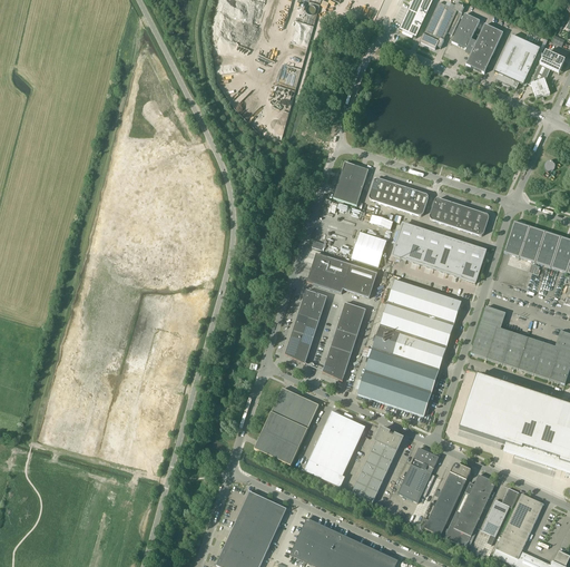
[(415,36),(416,36),(433,0),(412,0),(400,28),(415,36)]
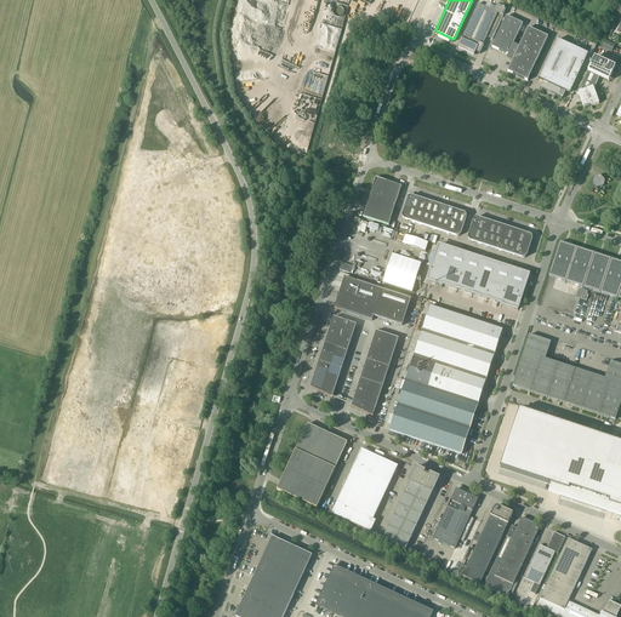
[(459,41),(457,44),(474,52),(476,49),(479,50),(480,50),(484,41),(483,41),(486,33),(493,36),(503,12),(507,5),(497,1),(496,4),(494,9),(478,0),(461,35),(459,41)]
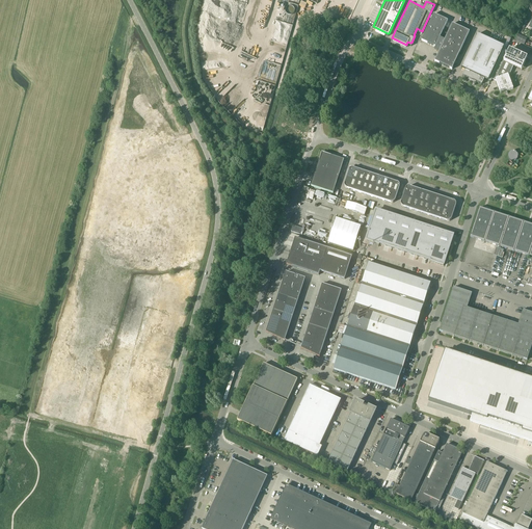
[(434,47),(436,48),(439,49),(434,58),(452,67),(470,29),(452,21),(445,37),(440,34),(448,18),(433,11),(422,37),(435,44),(434,47)]
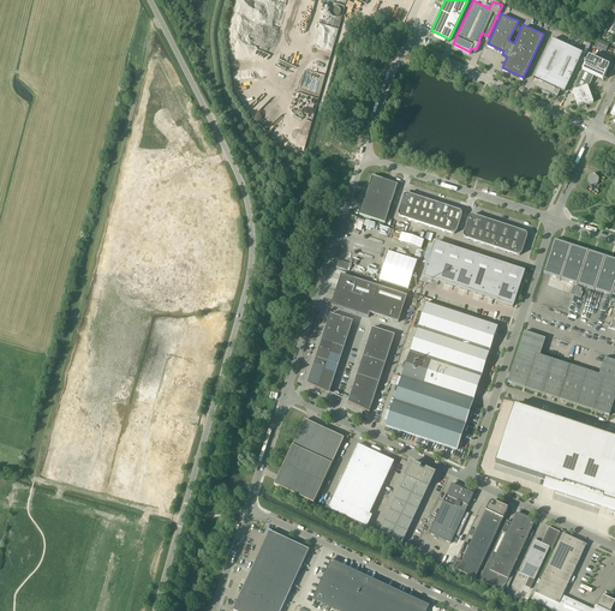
[(586,52),(567,43),(551,36),(533,76),(538,78),(535,84),(557,94),(560,88),(567,91),(569,88),(568,88),(585,53),(586,52)]
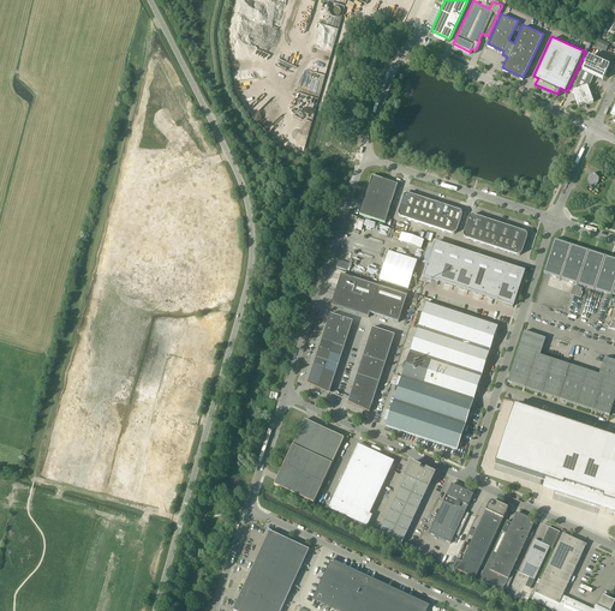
[(607,48),(609,41),(599,36),(596,43),(607,48)]
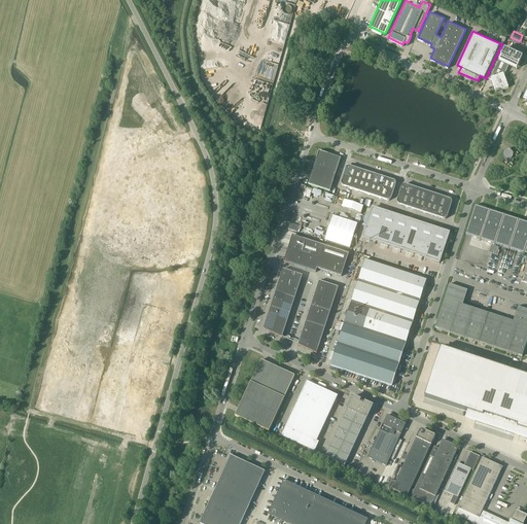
[(504,46),(501,45),(487,75),(488,75),(490,77),(491,76),(495,88),(499,86),(500,88),(508,84),(504,73),(508,63),(517,66),(522,54),(504,45),(504,46)]
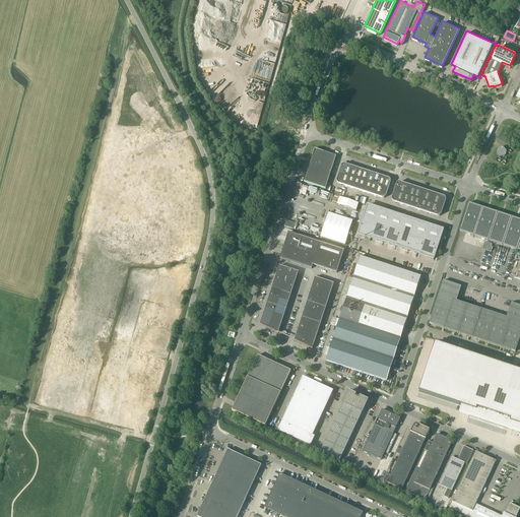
[(506,148),(506,147),(505,146),(504,145),(503,145),(503,144),(502,144),(501,144),(500,144),(500,145),(499,145),(498,146),(497,147),(497,148),(497,149),(497,150),(497,151),(497,152),(498,152),(498,153),(499,153),(499,154),(500,154),(501,154),(501,153),(502,153),(503,153),(504,153),(505,153),(505,152),(506,152),(506,151),(506,150),(507,150),(507,149),(507,148),(506,148)]
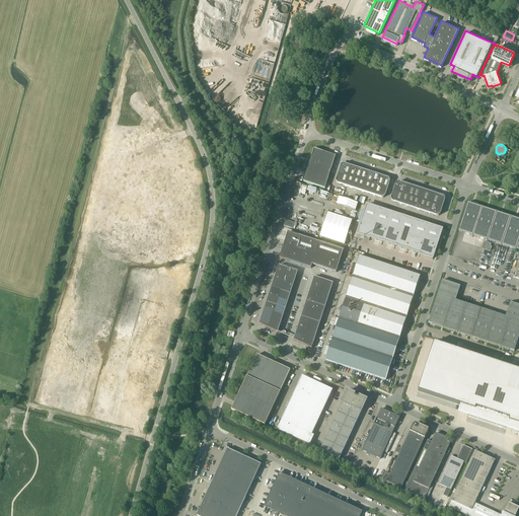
[(303,178),(325,186),(336,153),(314,146),(303,178)]
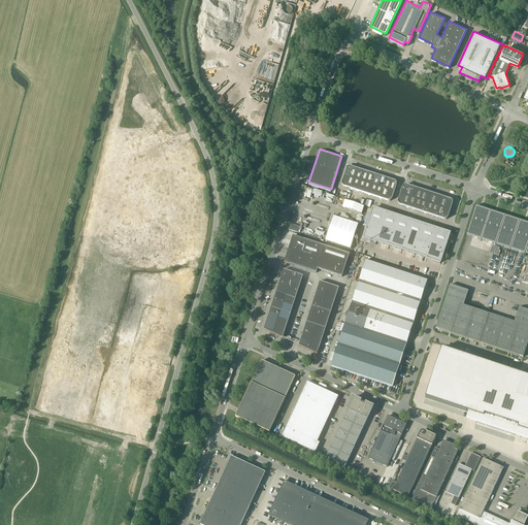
[(347,166),(344,173),(355,176),(358,166),(351,164),(350,164),(349,164),(348,165),(347,165),(347,166)]
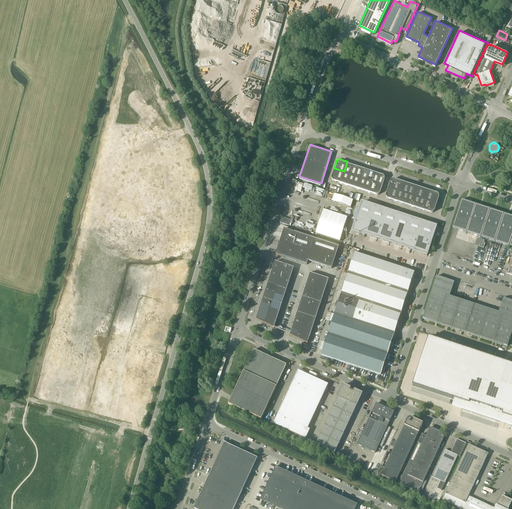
[(344,171),(350,173),(353,163),(347,161),(344,171)]
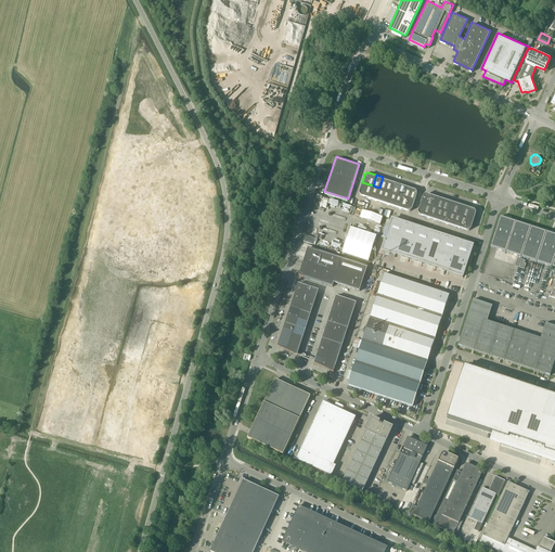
[(383,177),(379,188),(385,190),(388,179),(383,177)]
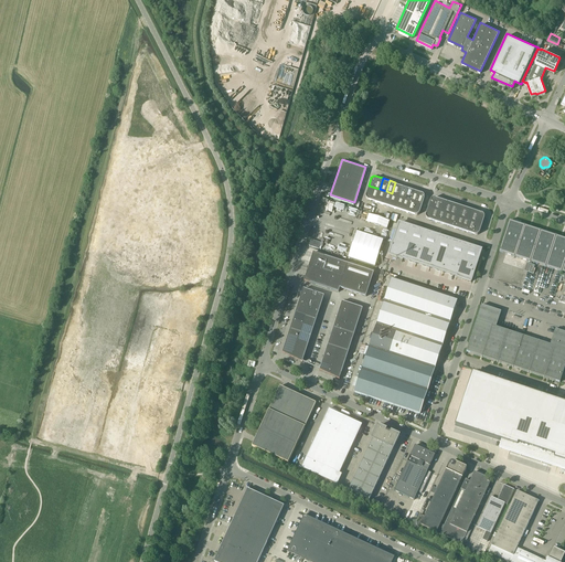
[(395,182),(392,193),(398,195),(402,184),(395,182)]
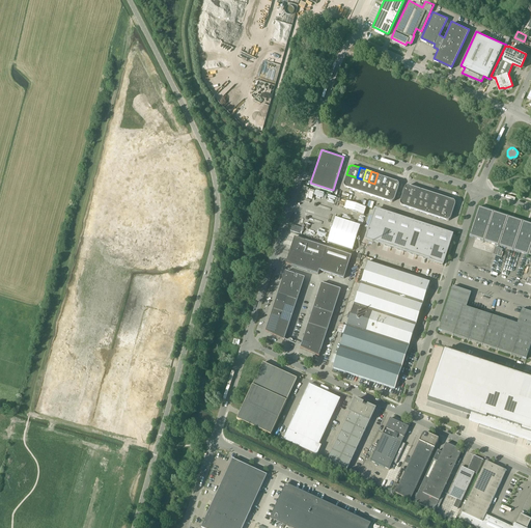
[(378,173),(374,184),(381,185),(384,175),(378,173)]
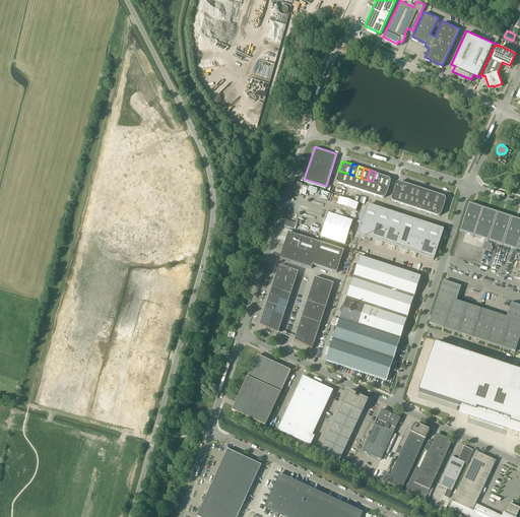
[(338,181),(339,181),(346,184),(349,174),(339,171),(337,177),(337,178),(337,179),(337,180),(338,181)]
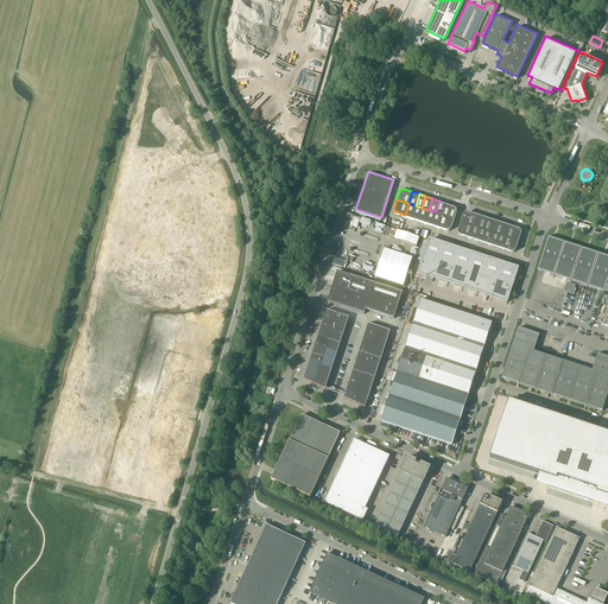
[(439,201),(436,211),(442,214),(447,203),(439,201)]
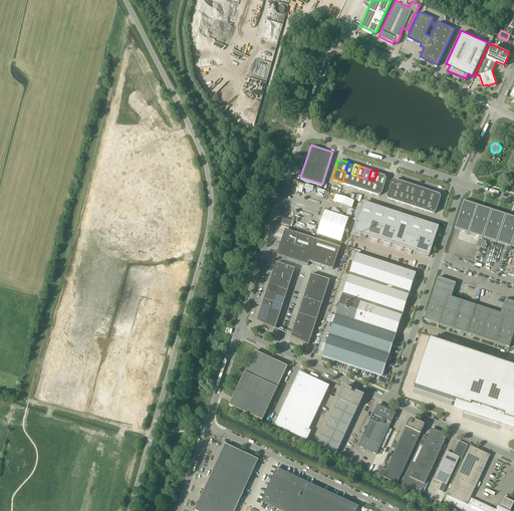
[(351,174),(345,172),(342,182),(347,184),(351,174)]
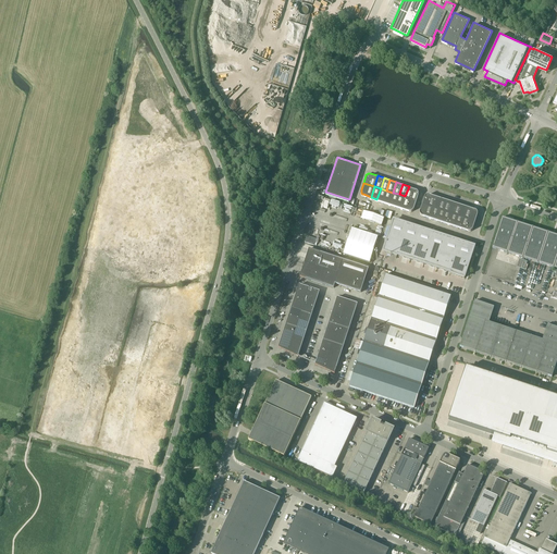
[(417,188),(409,186),(405,196),(416,200),(418,193),(419,193),(419,192),(419,191),(418,191),(418,189),(417,188)]
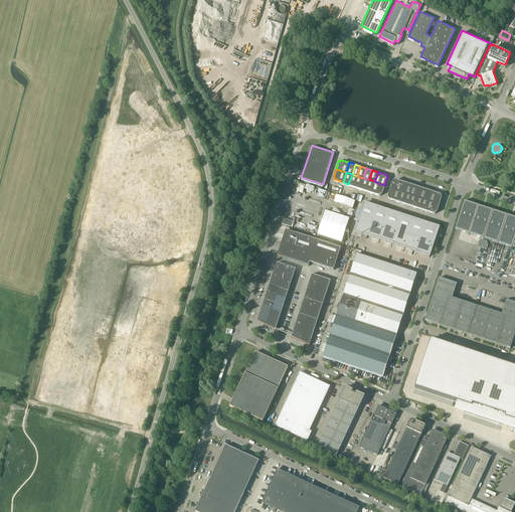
[(348,184),(354,185),(357,176),(352,174),(348,184)]
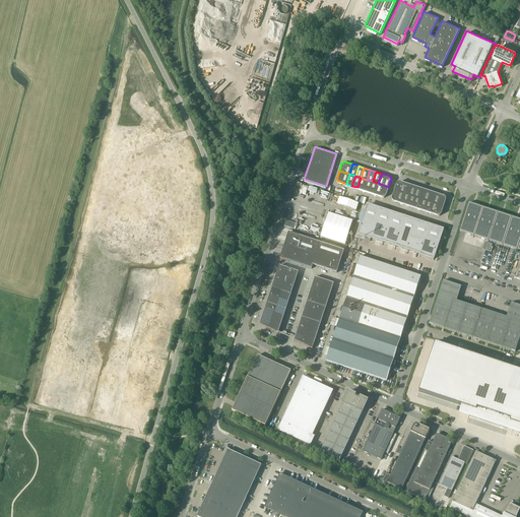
[(367,180),(361,178),(358,187),(364,189),(367,180)]
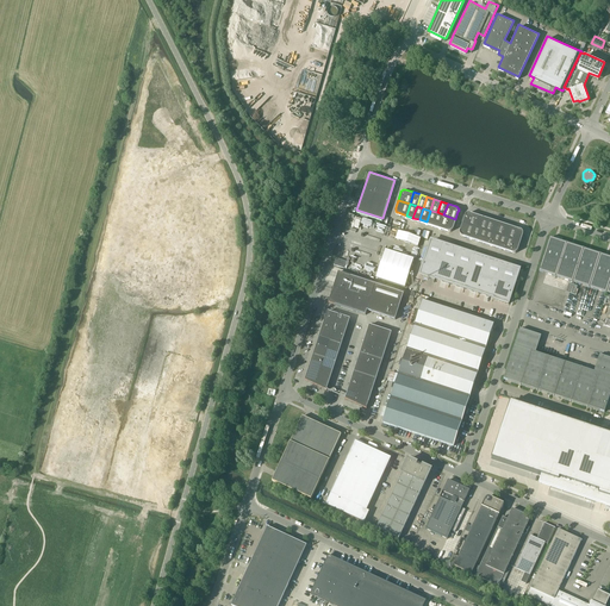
[(437,212),(430,211),(427,222),(433,224),(437,212)]
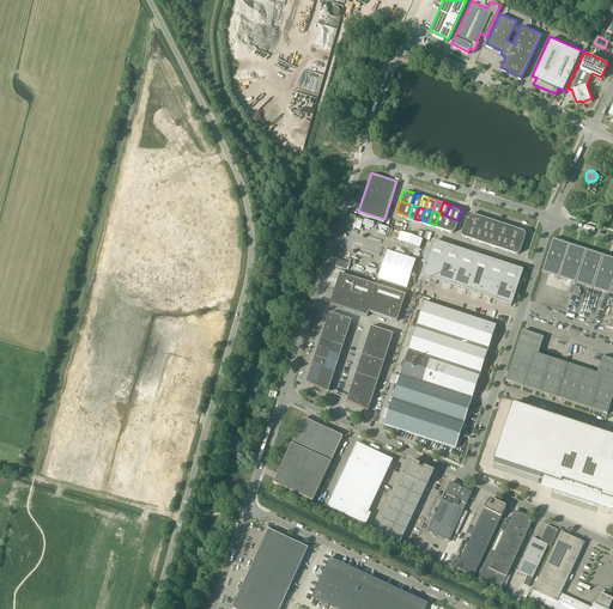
[(467,214),(465,223),(477,226),(480,214),(472,212),(471,212),(469,212),(468,212),(468,213),(467,214)]
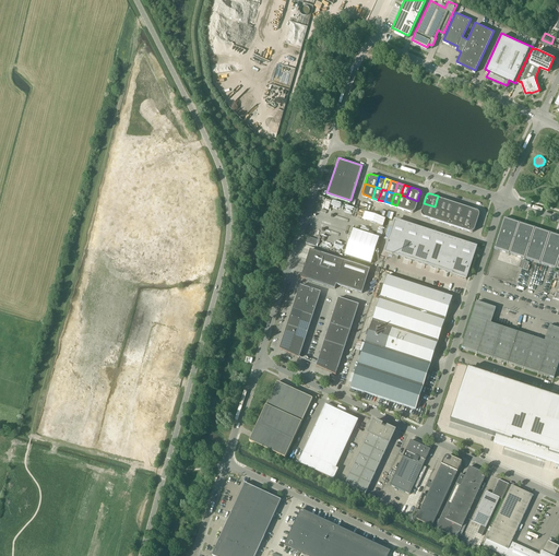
[(406,197),(401,194),(396,205),(403,208),(406,197)]
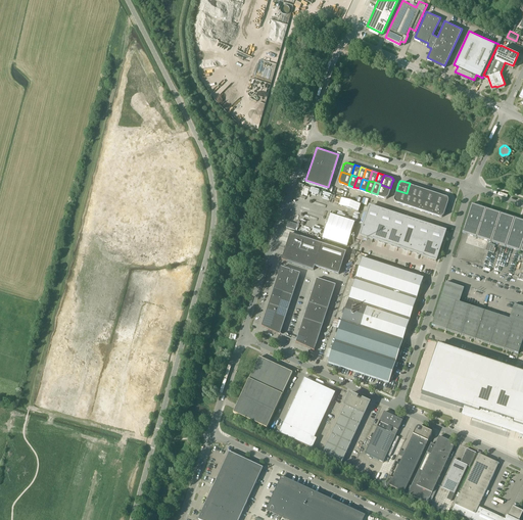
[(420,186),(410,183),(407,193),(413,195),(417,196),(420,186)]
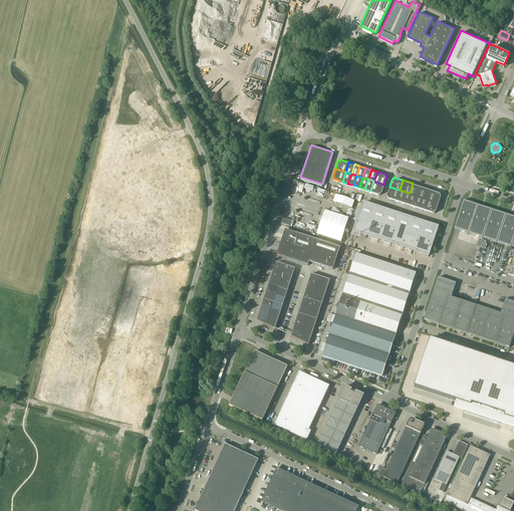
[(383,185),(373,181),(370,191),(377,193),(378,193),(379,193),(380,193),(380,192),(381,192),(381,191),(383,185)]
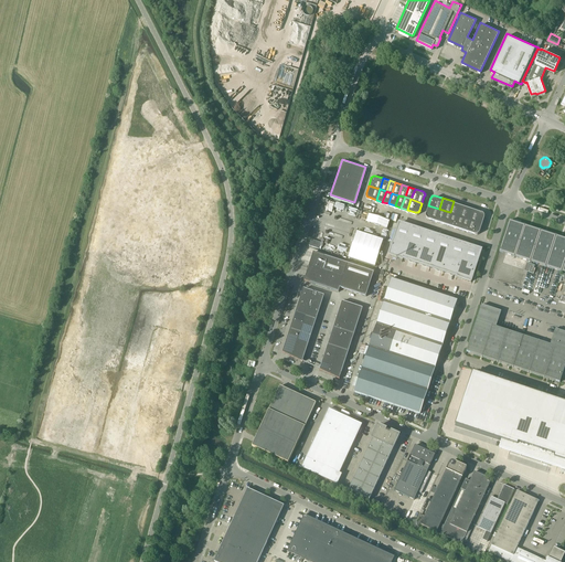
[(454,201),(450,212),(452,213),(458,214),(460,215),(464,204),(454,201)]
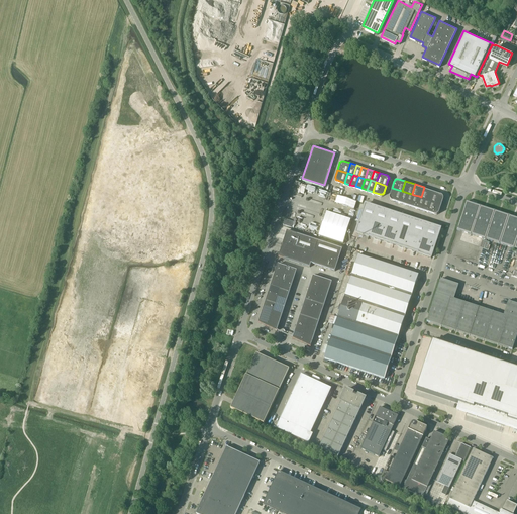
[(434,190),(424,187),(421,197),(425,198),(431,200),(434,190)]
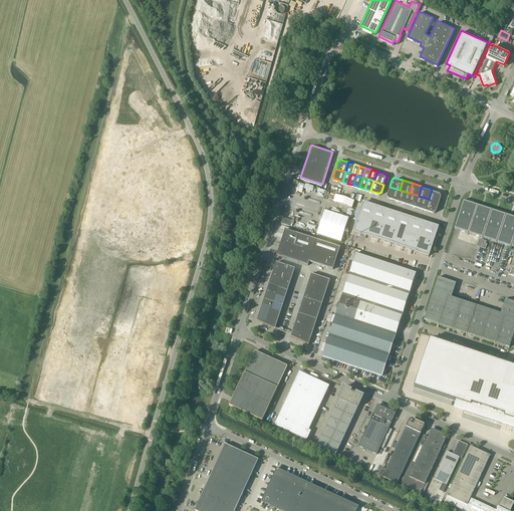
[(390,197),(397,199),(400,190),(390,187),(388,193),(388,194),(388,195),(388,196),(389,196),(389,197),(390,197)]
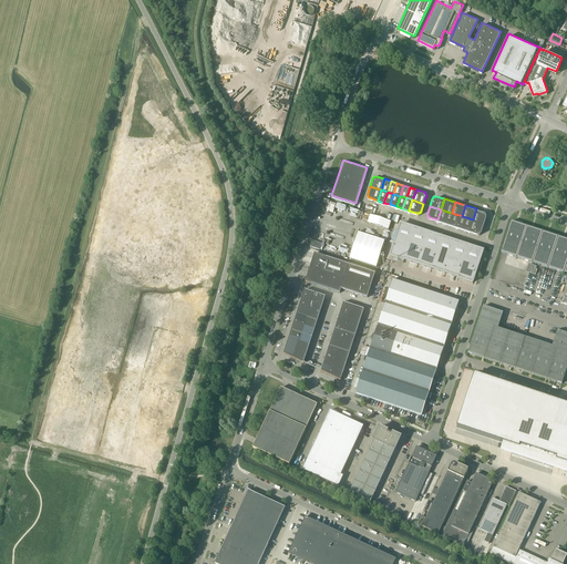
[(484,212),(476,208),(473,219),(484,223),(486,216),(486,215),(486,214),(486,213),(485,213),(485,212),(484,212)]
